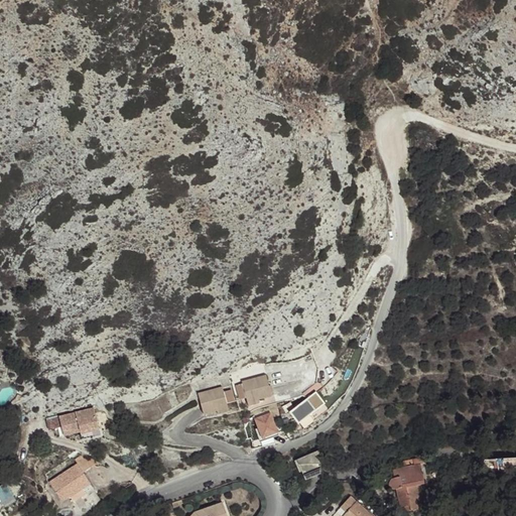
[(266,376),(242,382),(242,384),(246,398),(248,406),(260,403),(259,400),(272,396),(266,376)]
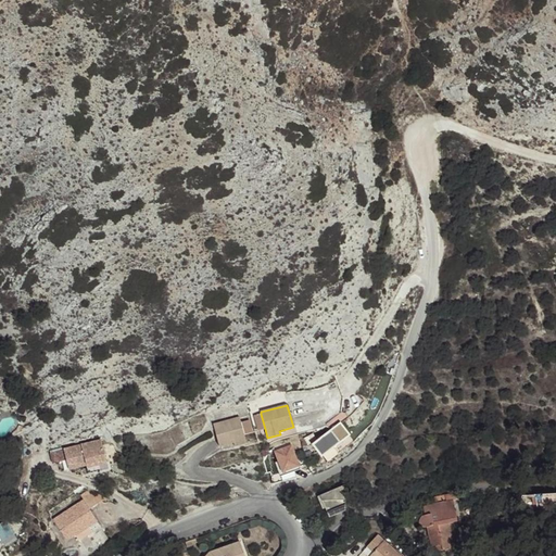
[(265,429),(261,414),(254,416),(258,431),(265,429)]
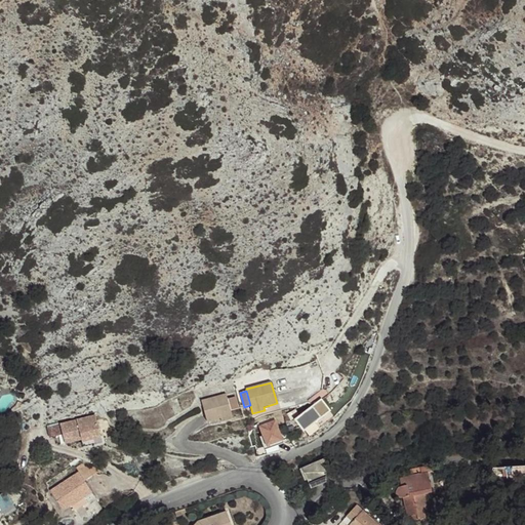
[(228,399),(227,394),(201,401),(207,421),(220,418),(221,421),(233,419),(231,411),(228,399)]
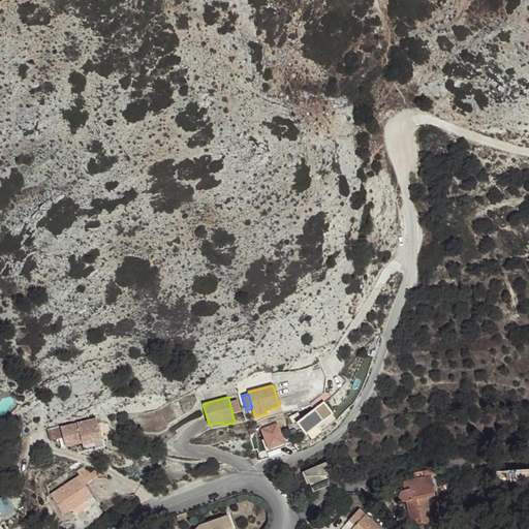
[(240,412),(237,400),(229,402),(232,414),(240,412)]
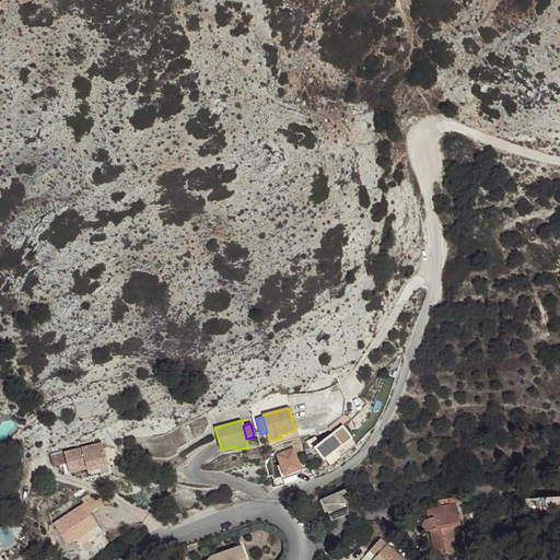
[(342,427),(312,447),(321,461),(352,439),(342,427)]
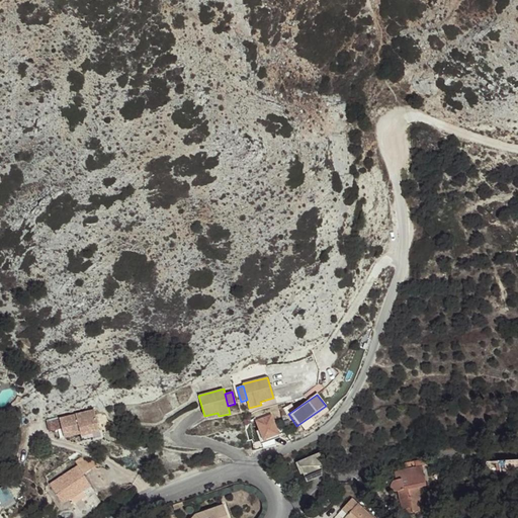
[(94,410),(59,419),(65,438),(81,434),(80,432),(99,428),(94,410)]
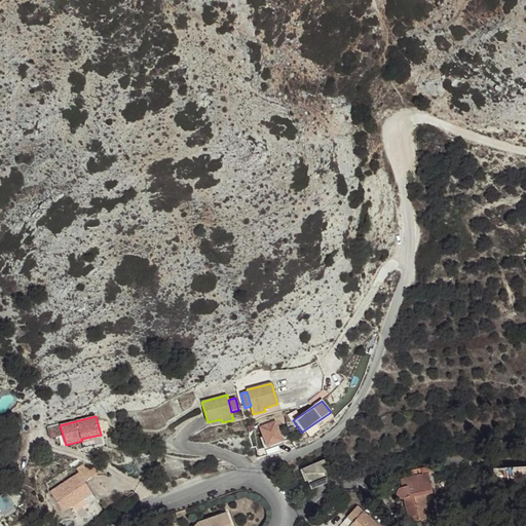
[(276,420),(258,426),(265,449),(284,442),(276,420)]
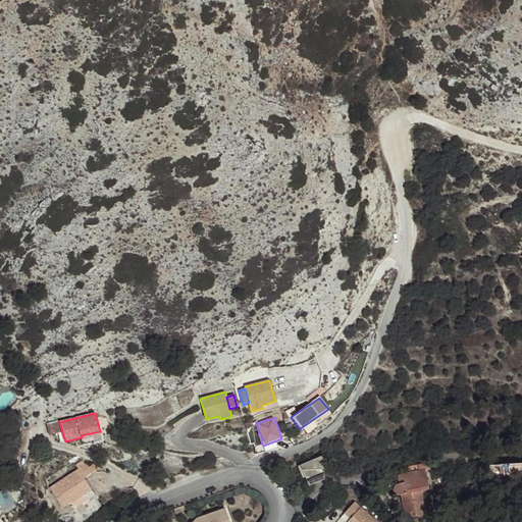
[(100,431),(81,435),(82,437),(83,445),(102,439),(100,431)]
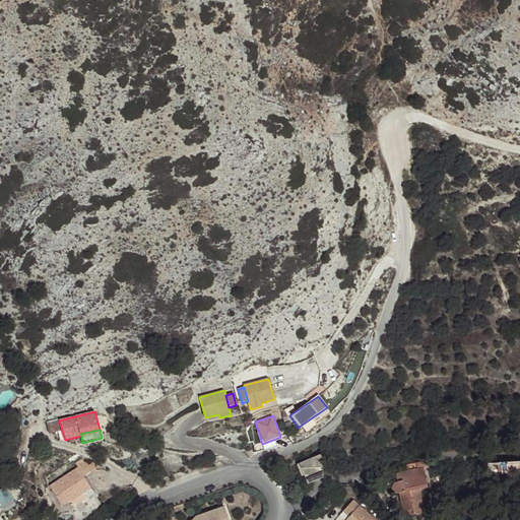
[(323,477),(323,454),(297,465),(302,476),(304,475),(308,484),(323,477)]
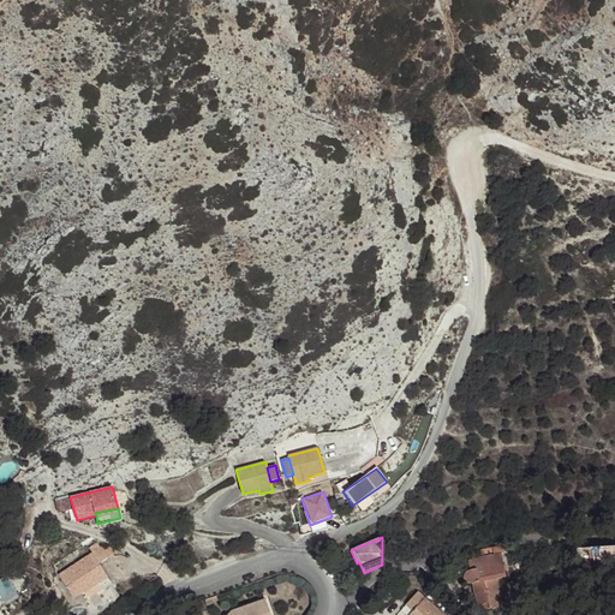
[(109,556),(100,542),(90,548),(93,554),(59,575),(73,598),(83,592),(99,583),(108,577),(99,563),(109,556)]
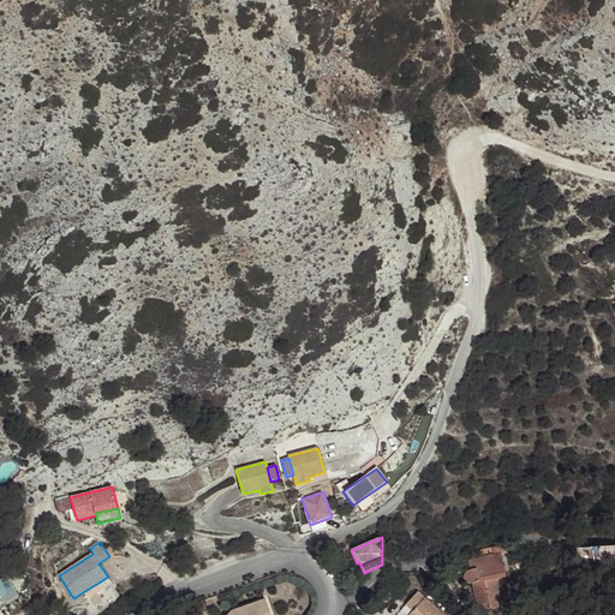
[(505,545),(493,547),(494,555),(501,554),(507,553),(505,545)]
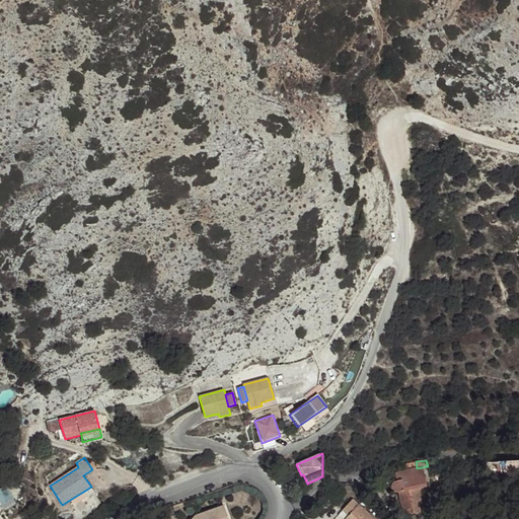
[(518,460),(513,461),(487,463),(491,478),(499,476),(514,472),(514,471),(518,469),(518,460)]
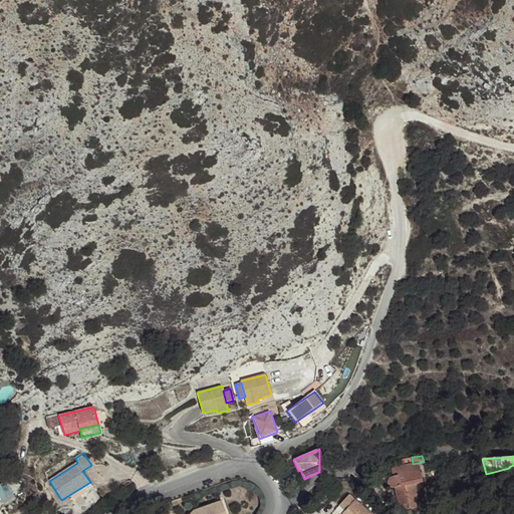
[(412,457),(402,460),(403,466),(413,464),(412,457)]
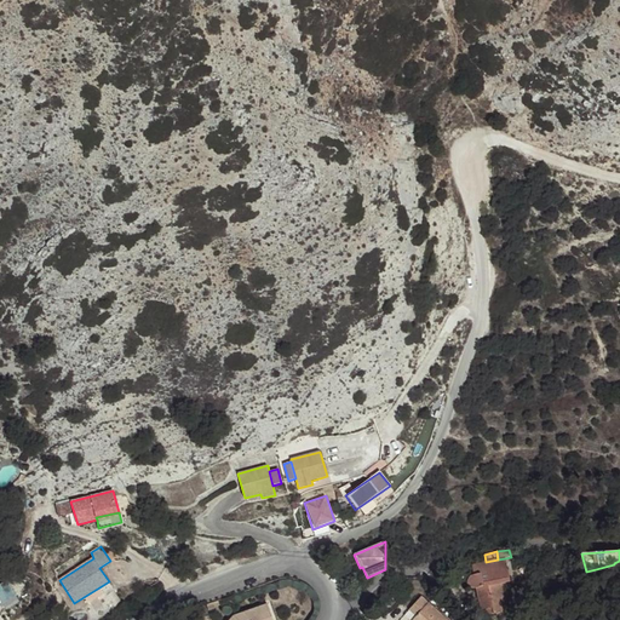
[(505,558),(498,560),(486,562),(472,566),(475,574),(472,574),(471,575),(470,577),(469,578),(468,579),(468,581),(468,583),(468,585),(469,586),(470,587),(472,589),(474,589),(475,589),(477,589),(482,610),(493,608),(494,614),(506,610),(500,584),(510,581),(505,558)]
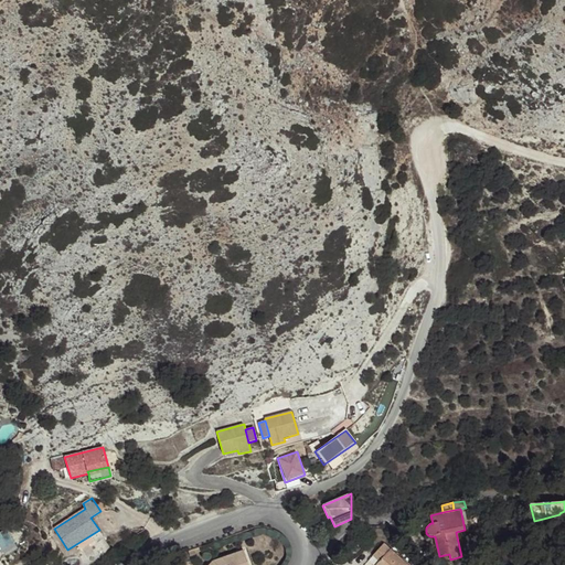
[(0,533),(0,552),(16,545),(8,530),(0,533)]
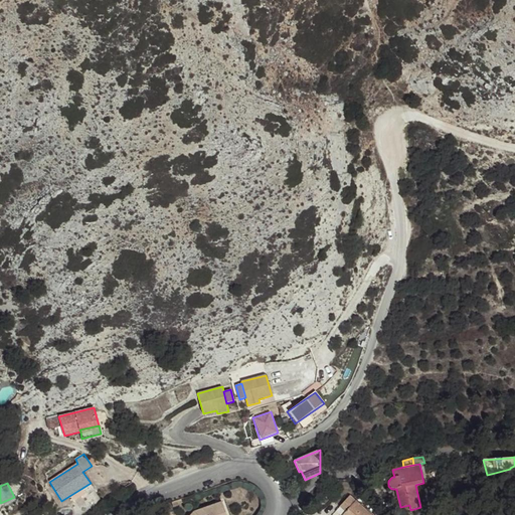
[(87,494),(82,488),(69,496),(73,502),(87,494)]
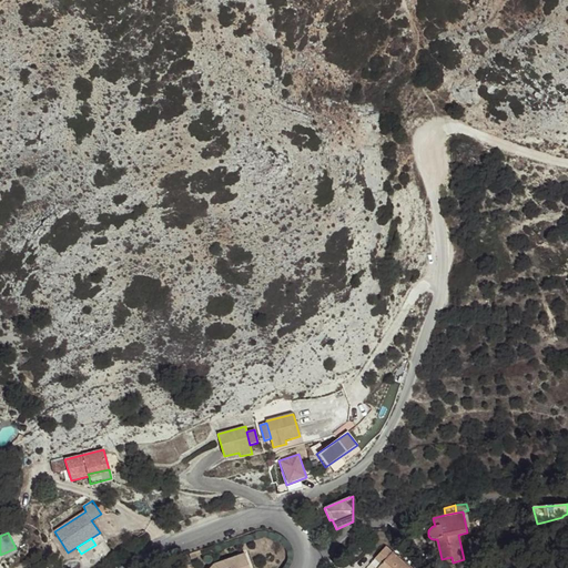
[(408,567),(386,547),(381,553),(386,558),(381,565),(377,567),(408,567)]
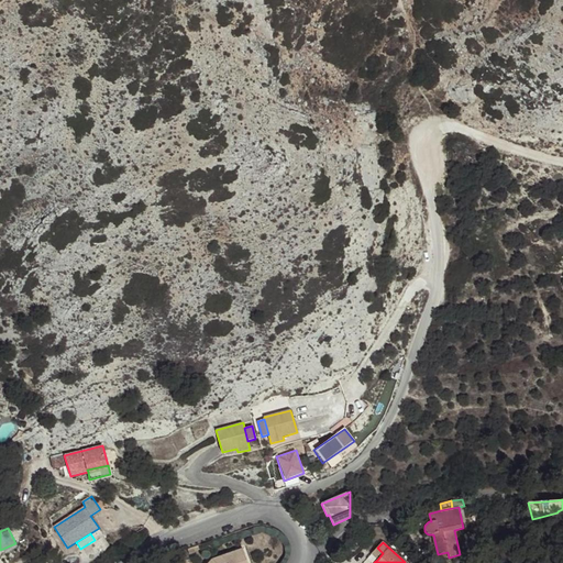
[(383,553),(377,548),(371,554),(377,560),(383,553)]
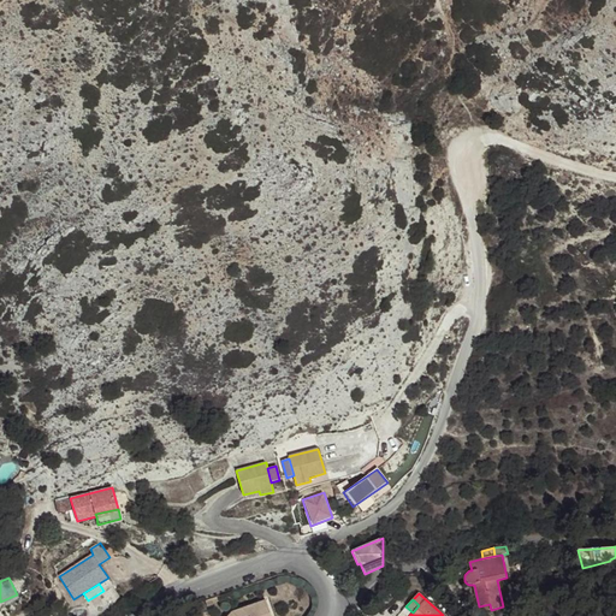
[(271,615),(266,600),(232,612),(229,615),(271,615)]
